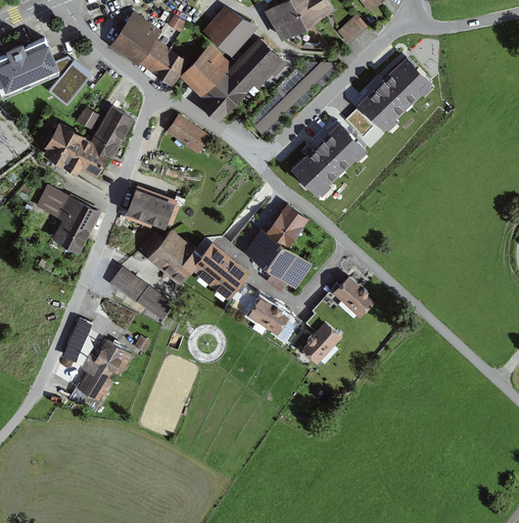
[(325,0),(285,0),(266,11),(282,39),(332,11),(325,0)]
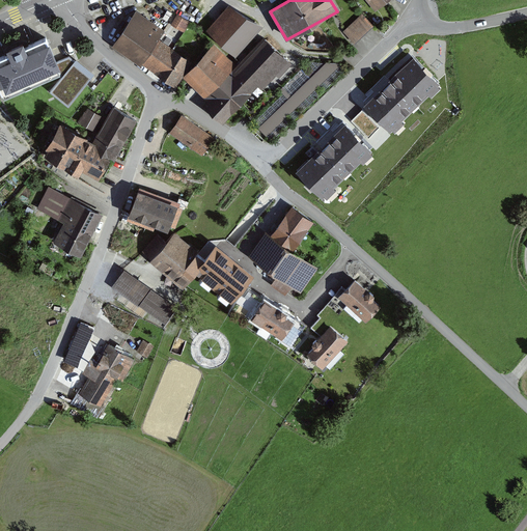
[(364,0),(372,10),(385,0),(364,0)]
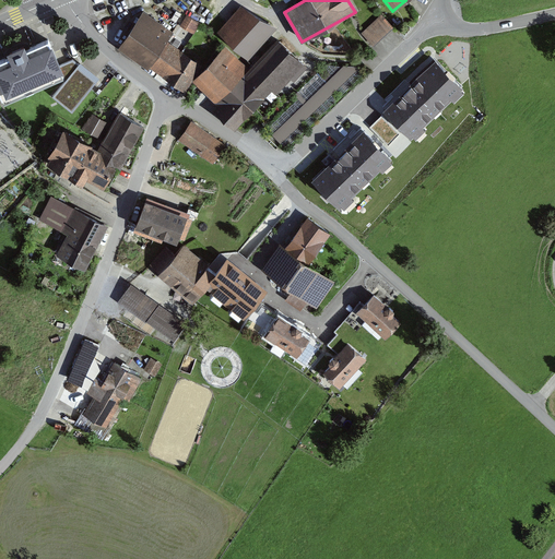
[(219,32),(248,59),(276,27),(247,1),(219,32)]
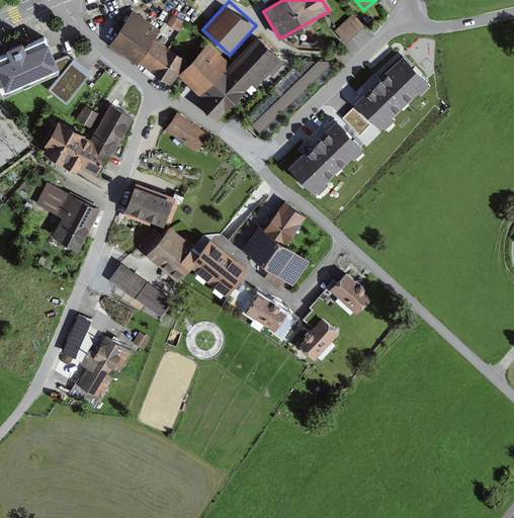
[(152,24),(135,11),(113,40),(170,81),(186,59),(148,30),(152,24)]
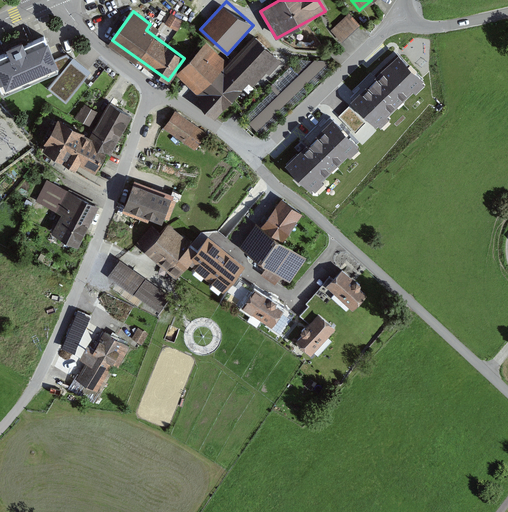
[(169,11),(162,22),(173,30),(181,19),(169,11)]
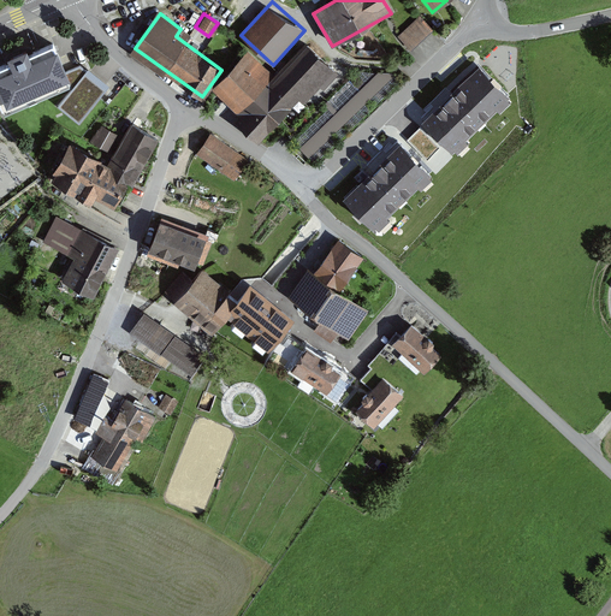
[(417,19),(398,37),(410,49),(429,31),(417,19)]
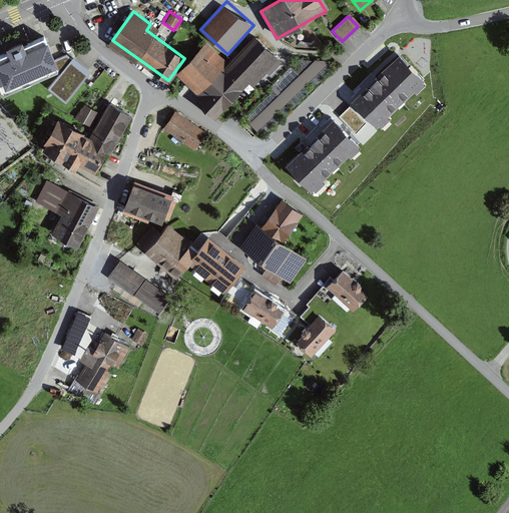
[(279,57),(255,36),(229,64),(206,44),(177,76),(200,96),(197,99),(217,117),(250,80),(255,84),(279,57)]
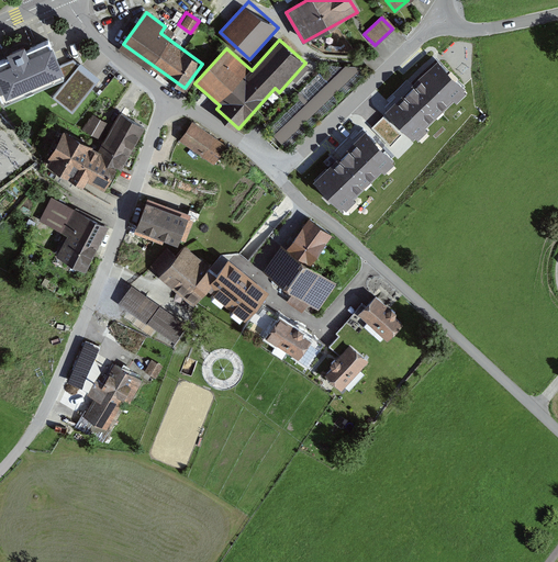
[(57,82),(43,49),(0,67),(0,101),(2,107),(57,82)]
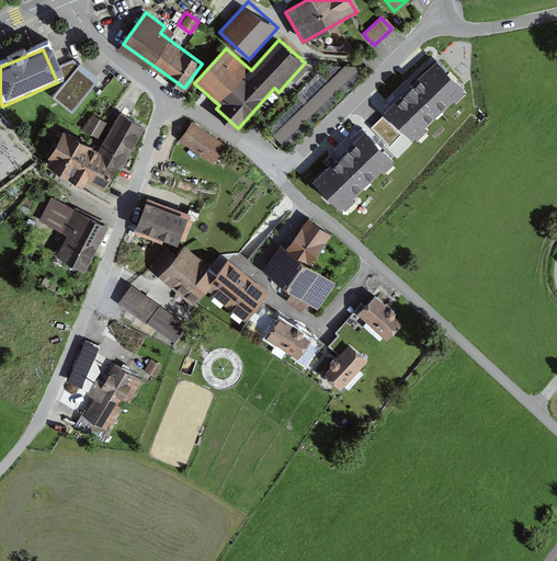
[(381,113),(409,141),(459,90),(432,63),(381,113)]
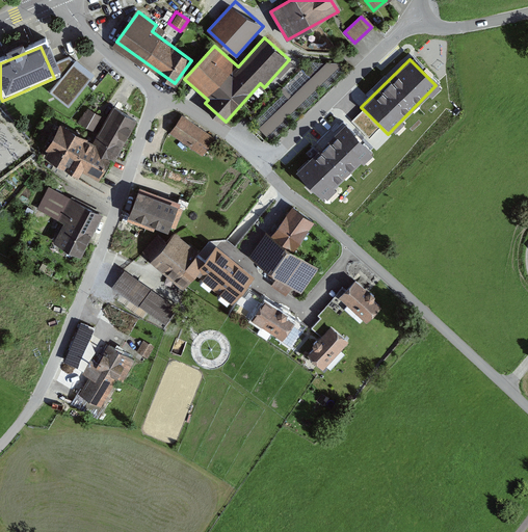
[(90,76),(72,61),(47,94),(66,108),(90,76)]
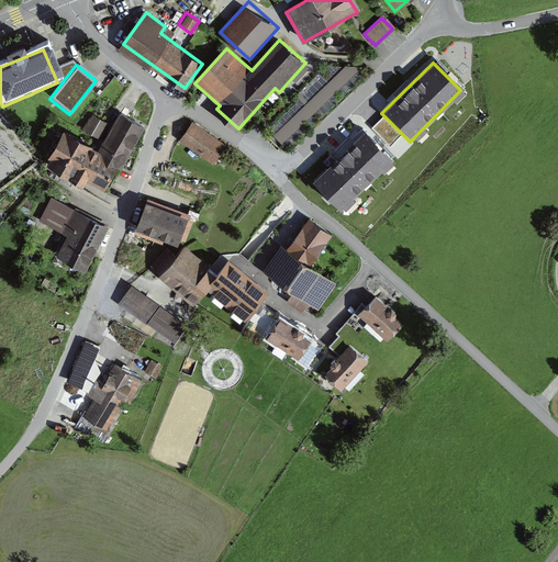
[(356,68),(342,66),(270,135),(278,143),(356,68)]
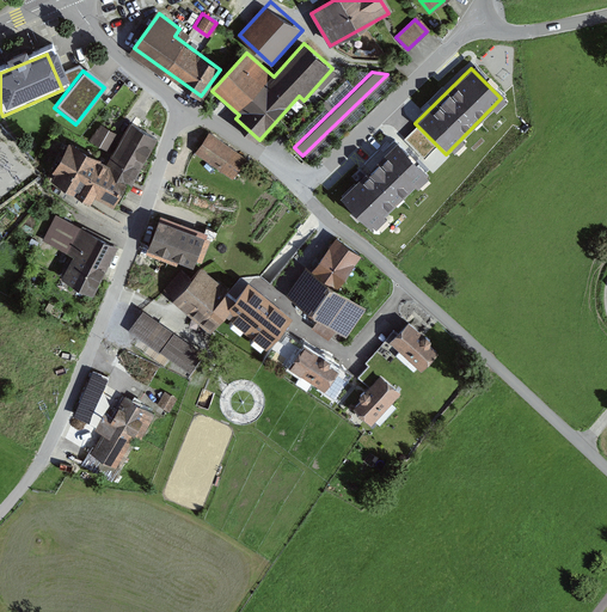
[(158,138),(132,122),(109,163),(72,142),(53,176),(116,210),(158,138)]
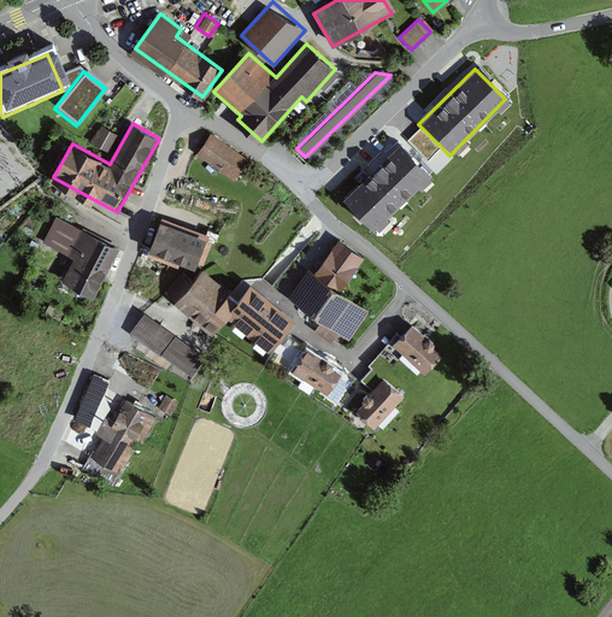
[(118,135),(100,125),(89,142),(109,153),(118,135)]
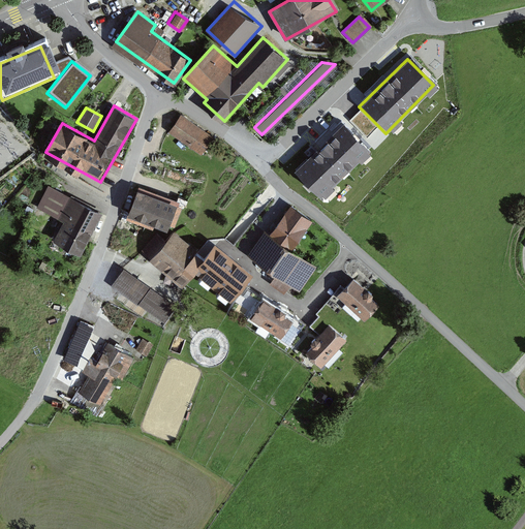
[(349,117),(352,126),(364,122),(360,113),(349,117)]
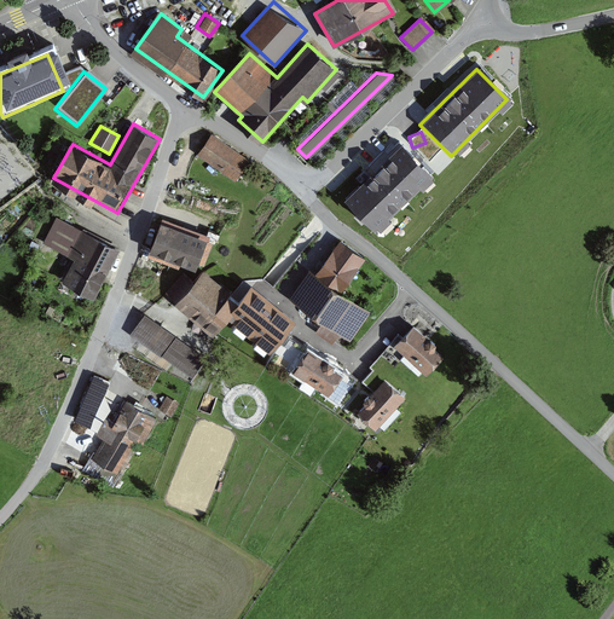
[(248,161),(210,134),(197,154),(235,180),(248,161)]
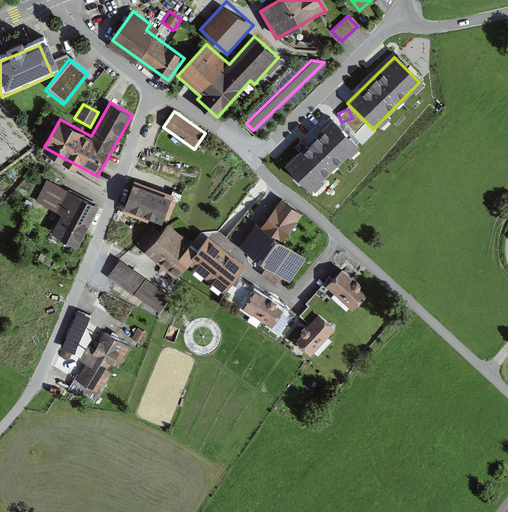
[(284,165),(310,192),(353,150),(327,123),(284,165)]
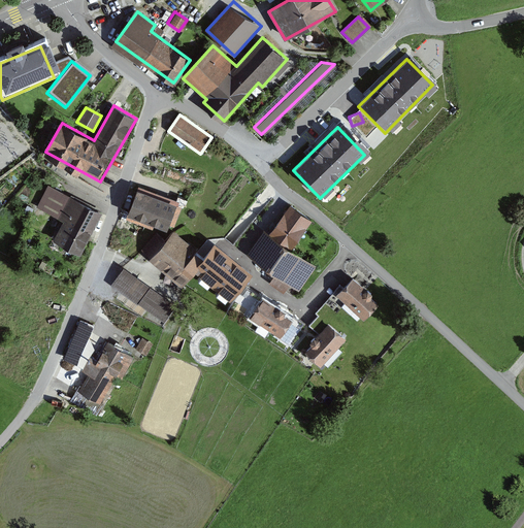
[(157,196),(138,190),(129,216),(166,227),(179,187),(162,180),(157,196)]
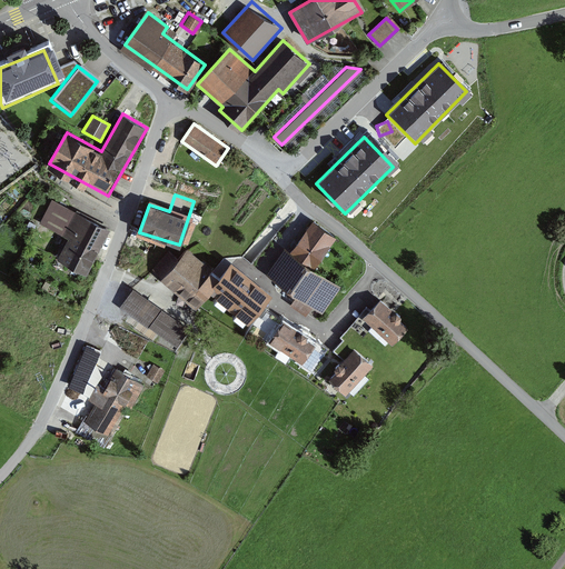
[(111,228),(77,209),(62,235),(70,238),(59,257),(87,272),(111,228)]
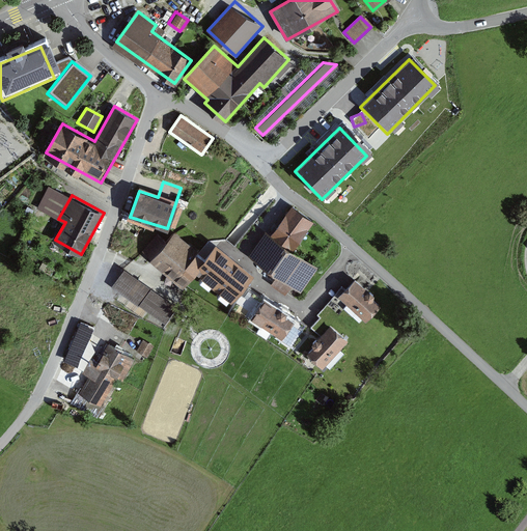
[(313,221),(292,206),(272,234),(267,230),(250,252),(280,275),(274,282),(286,291),(293,284),(300,290),(316,269),(294,251),(313,221)]
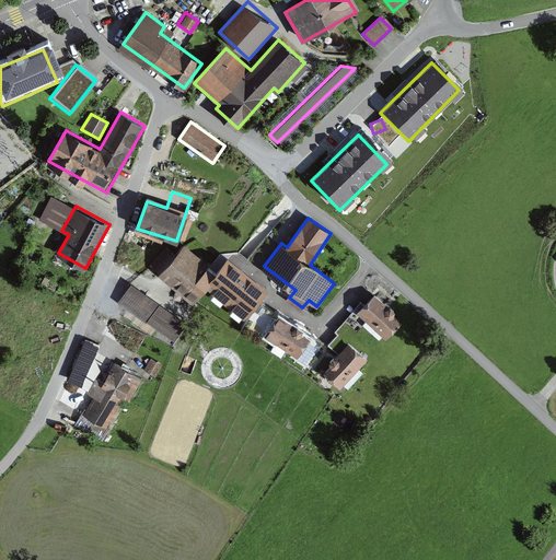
[(227,282),(185,246),(175,256),(165,247),(150,265),(194,304),(209,286),(217,293),(227,282)]
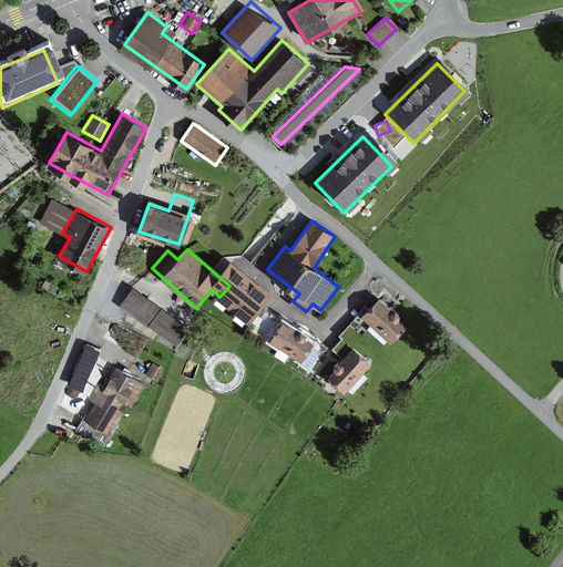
[(185,326),(133,288),(120,306),(172,343),(185,326)]
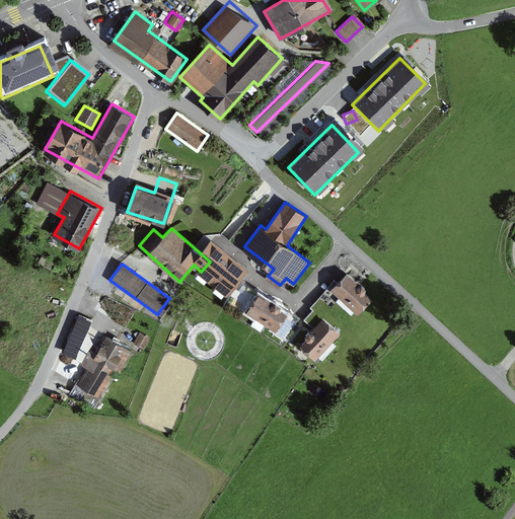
[(366,293),(348,274),(332,289),(356,313),(370,299),(365,294),(366,293)]
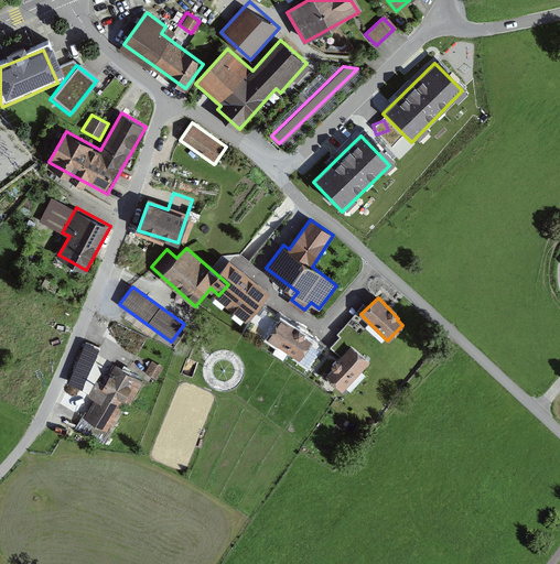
[(268,339),(300,361),(312,343),(304,337),(307,335),(282,318),(268,339)]
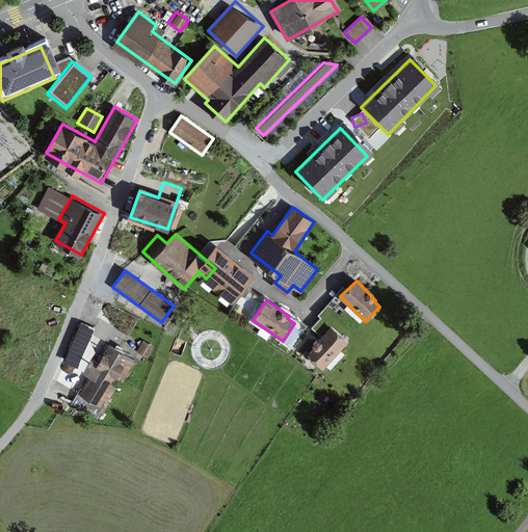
[(317,319),(310,327),(317,335),(325,326),(317,319)]
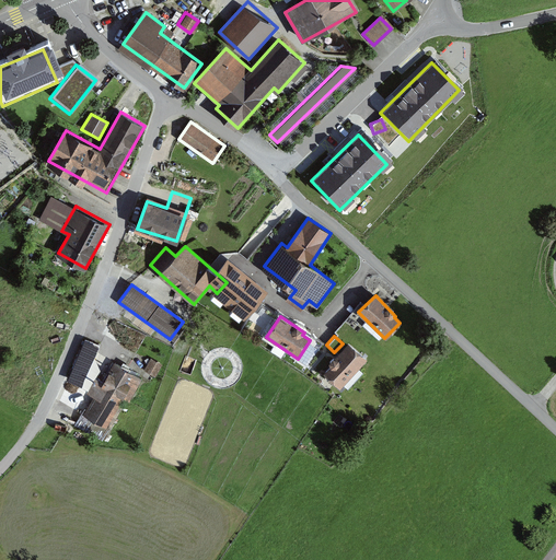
[(367,361),(349,343),(331,362),(334,365),(326,373),(340,386),(367,361)]
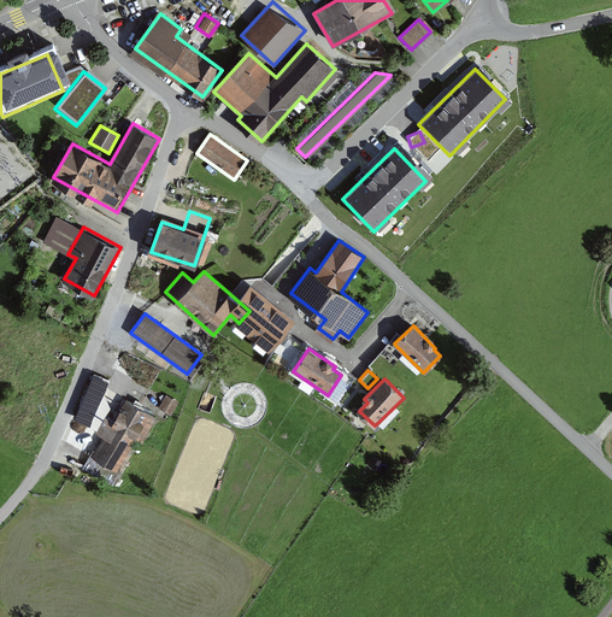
[(101,388),(88,383),(74,419),(87,424),(101,388)]
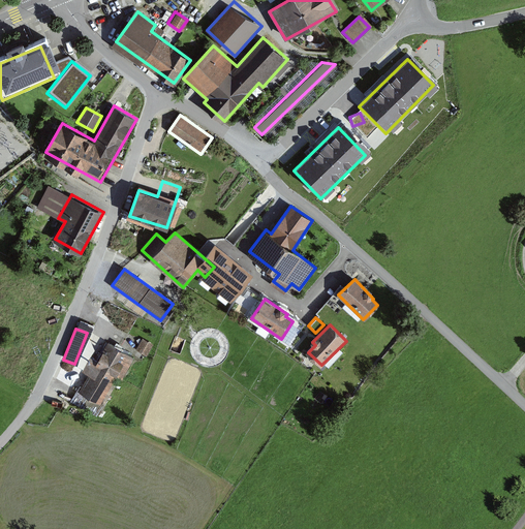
[(152,345),(143,339),(135,349),(145,355),(152,345)]
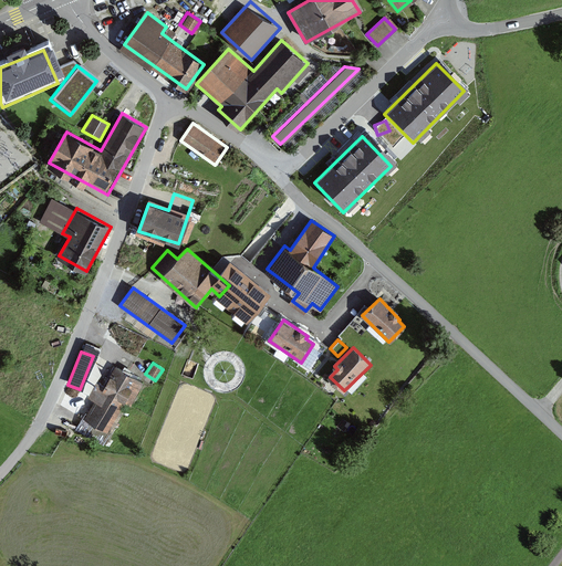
[(86,422),(106,433),(124,402),(131,406),(143,383),(115,368),(105,387),(97,383),(89,399),(96,404),(86,422)]
